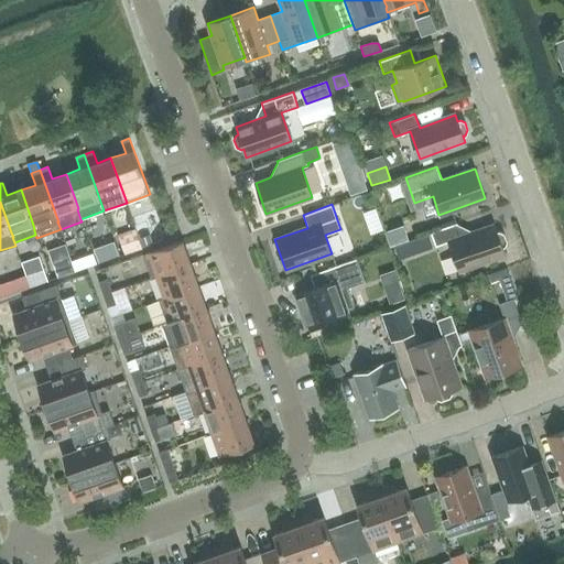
[(142,221),(134,225),(138,235),(145,232),(142,221)]
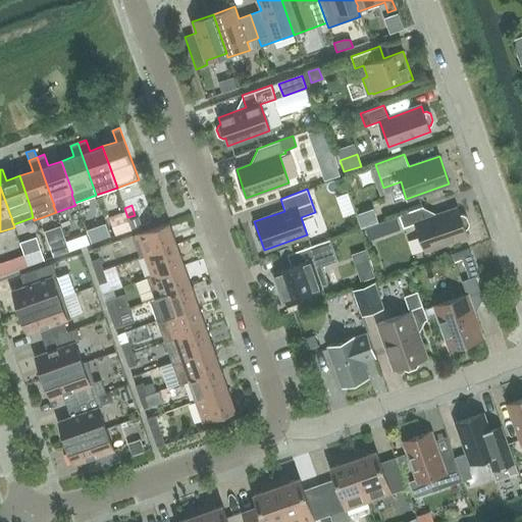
[(427,218),(423,206),(399,215),(403,228),(415,223),(425,251),(467,236),(465,228),(467,227),(469,223),(466,216),(462,214),(460,215),(458,208),(427,218)]
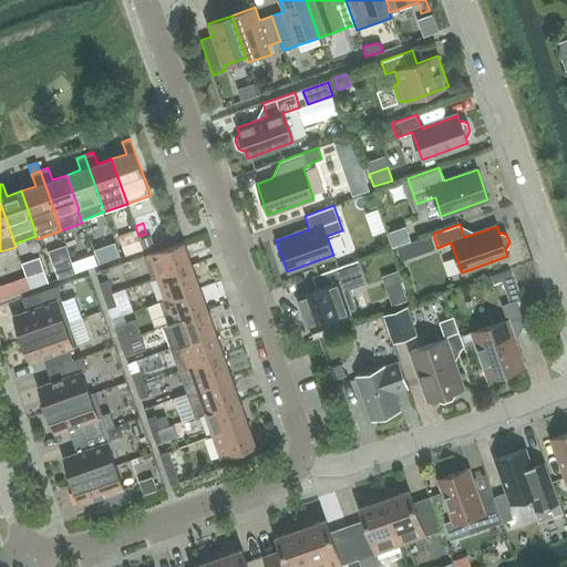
[(405,226),(388,233),(392,246),(410,239),(405,226)]
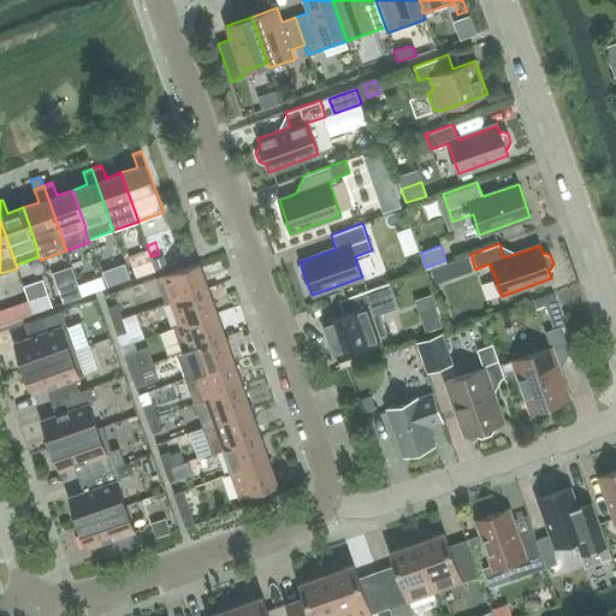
[(159,255),(152,258),(152,259),(155,270),(164,267),(159,255)]
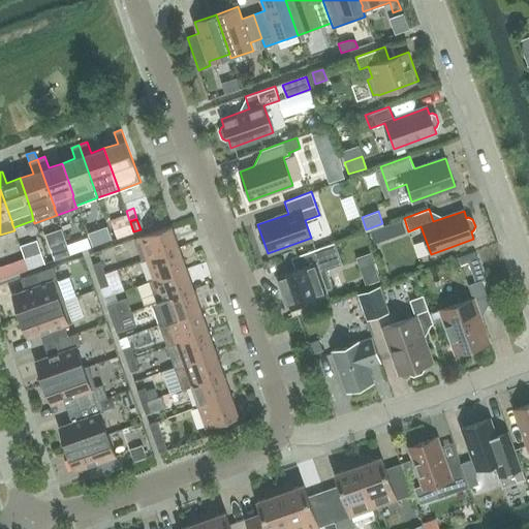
[(403,220),(391,224),(394,234),(406,228),(403,220)]
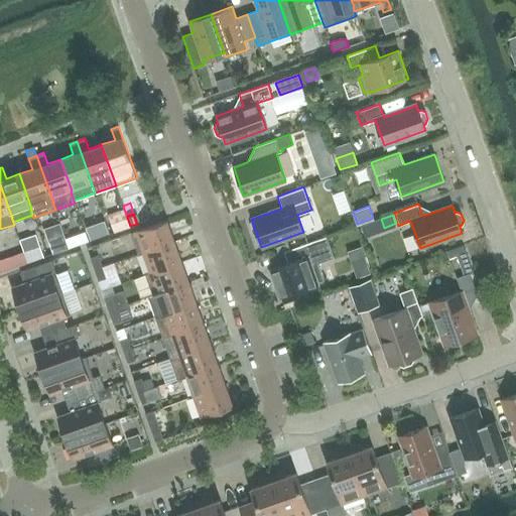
[(127,217),(112,223),(115,231),(130,226),(127,217)]
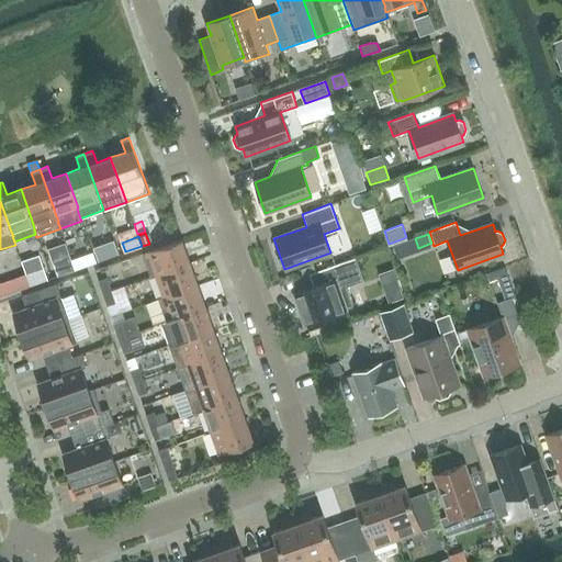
[(155,274),(190,262),(181,239),(142,254),(150,277),(156,276),(155,274)]
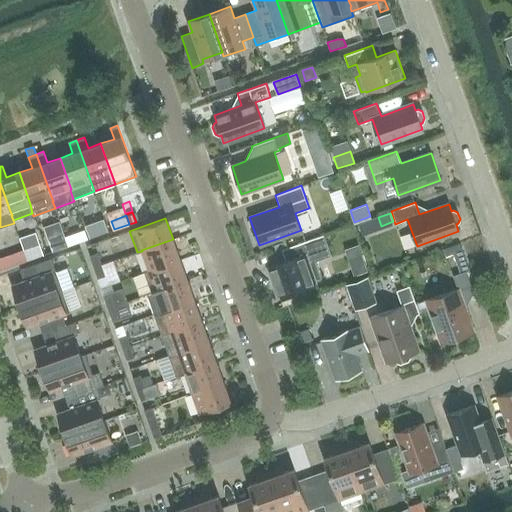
[(374,231),(370,219),(357,223),(362,235),(374,231)]
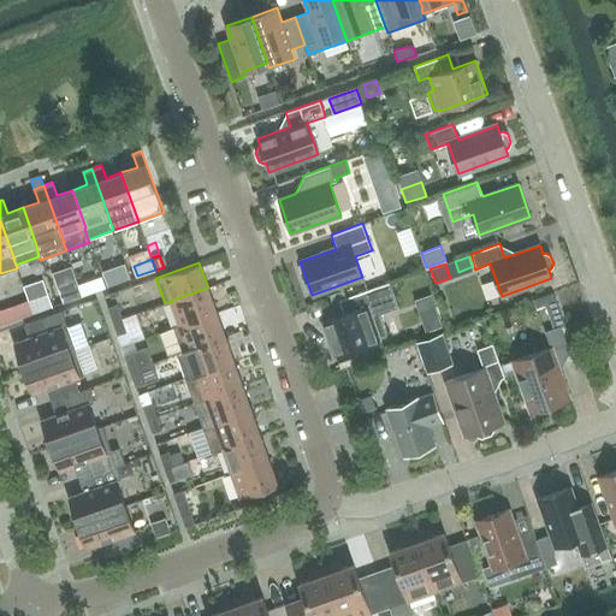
[(63,302),(81,295),(76,282),(58,288),(63,302)]
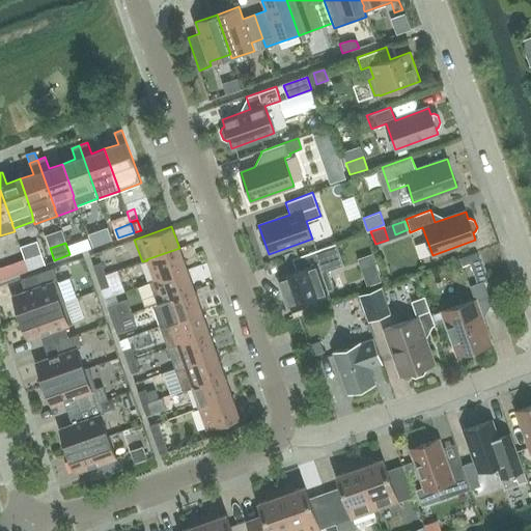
[(279,284),(287,306),(328,292),(327,289),(332,288),(327,272),(344,267),(336,244),(291,258),(296,270),(276,277),(279,284)]
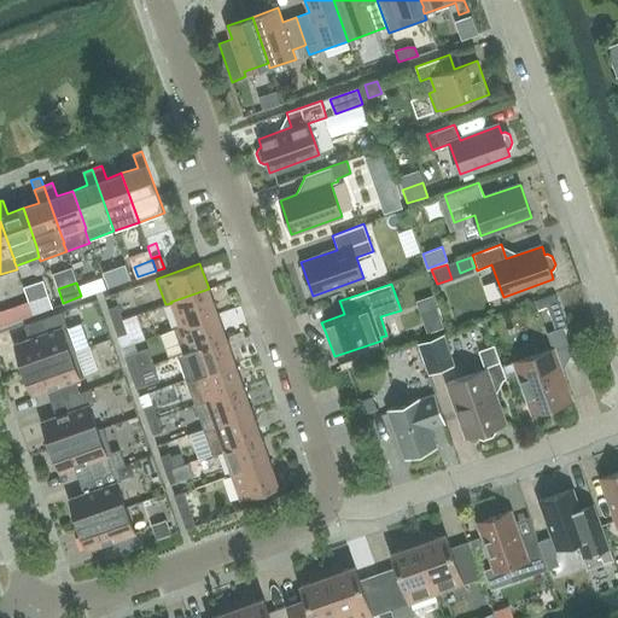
[(180,326),(217,313),(209,289),(170,302),(172,303),(179,326),(180,326)]
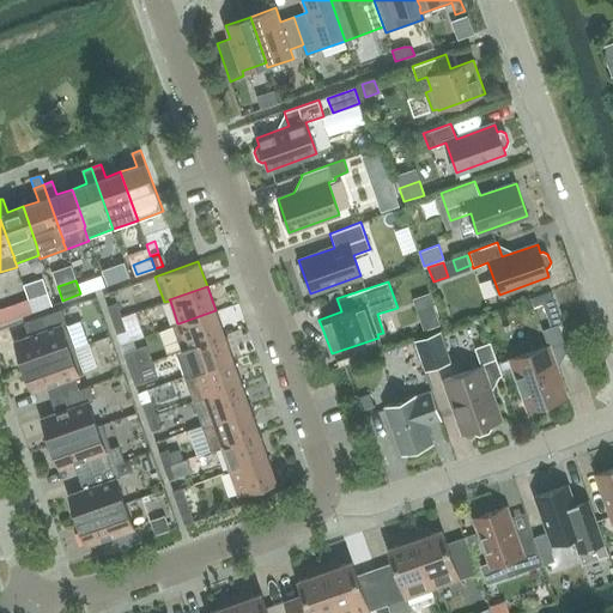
[(28,298),(32,311),(52,305),(47,292),(28,298)]
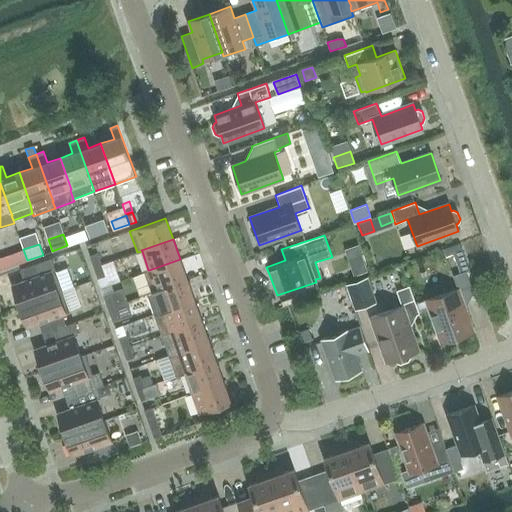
[(357,245),(344,249),(349,263),(362,258),(357,245)]
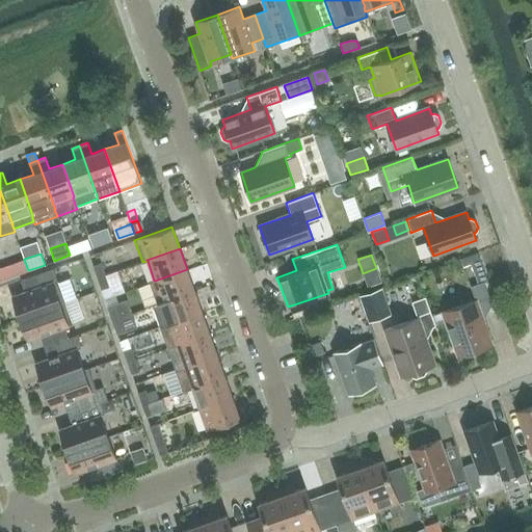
[(97,277),(105,274),(101,263),(92,266),(97,277)]
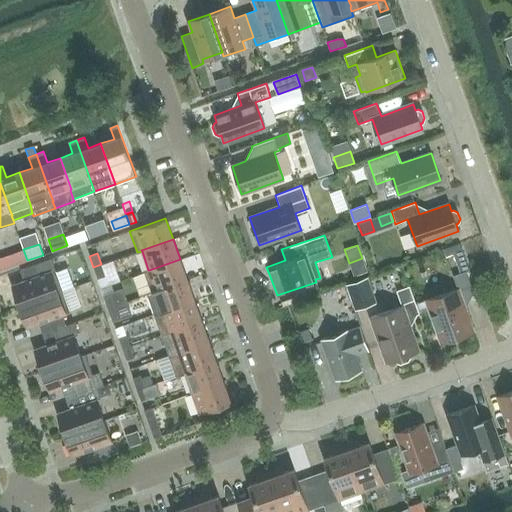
[(8,255),(0,257),(0,269),(12,266),(8,255)]
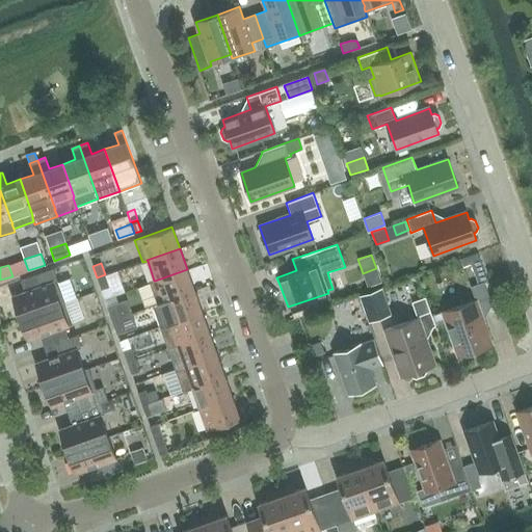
[(21,318),(65,301),(53,268),(21,280),(25,292),(14,296),(21,318)]
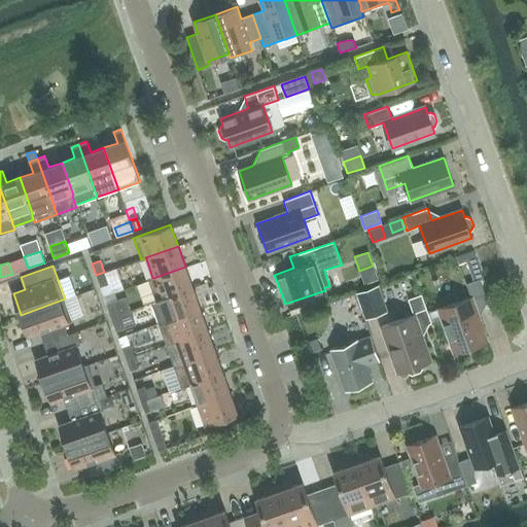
[(155,301),(192,288),(185,267),(153,278),(152,278),(148,279),(155,301)]
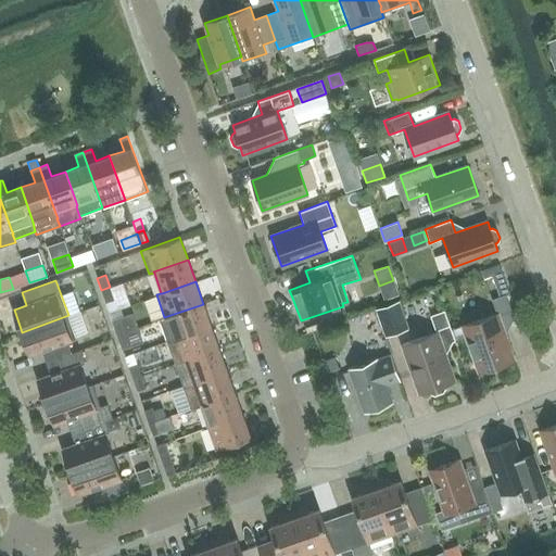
[(110,287),(101,290),(106,303),(114,300),(110,287)]
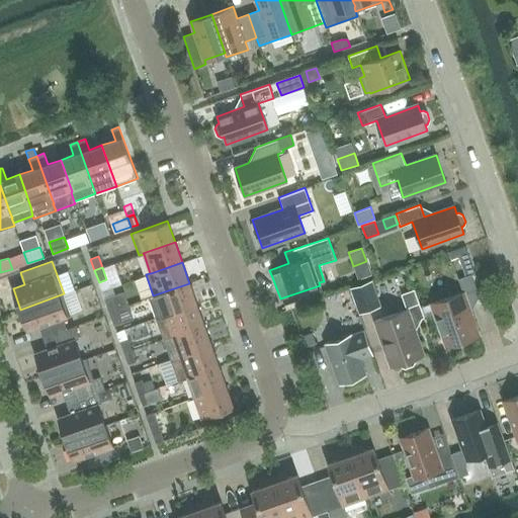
[(446,346),(479,335),(467,301),(480,297),(471,274),(458,279),(463,292),(431,304),(446,346)]
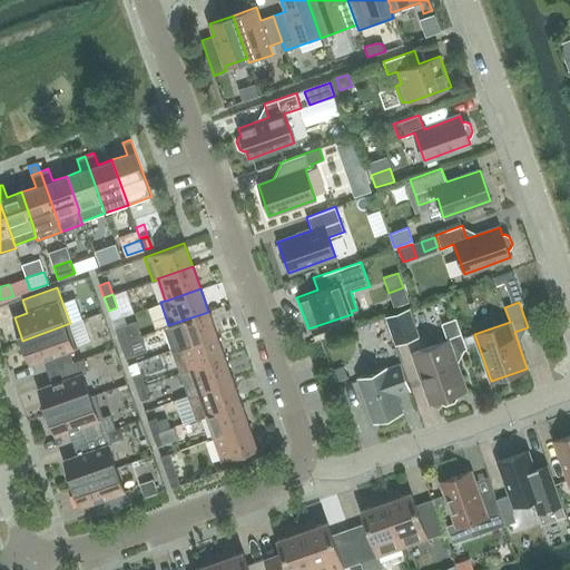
[(394,344),(419,335),(409,308),(384,317),(394,344)]
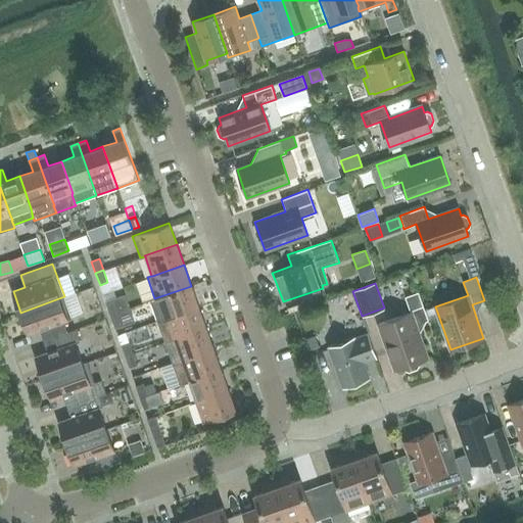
[(150,300),(157,321),(198,306),(191,286),(154,298),(150,300)]
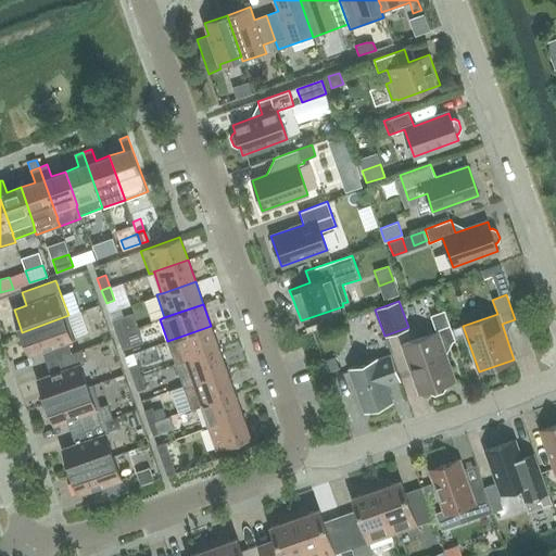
[(419,393),(454,380),(442,345),(455,340),(444,311),(430,315),(437,332),(402,344),(419,393)]
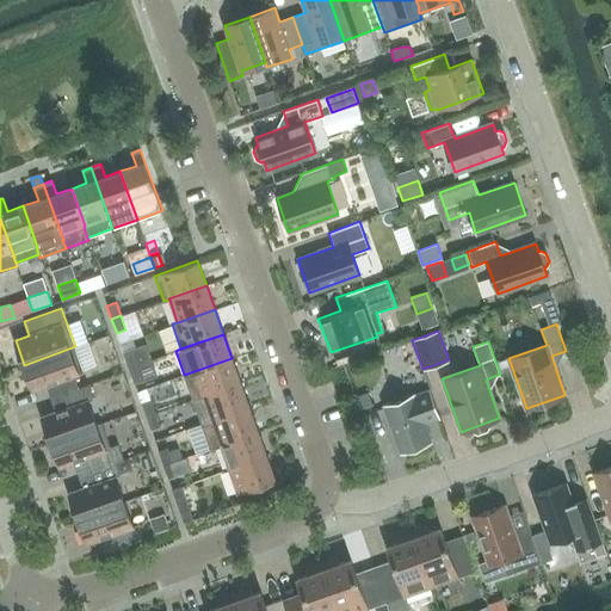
[(51,399),(79,388),(74,375),(84,371),(75,346),(24,365),(32,389),(47,386),(51,399)]
